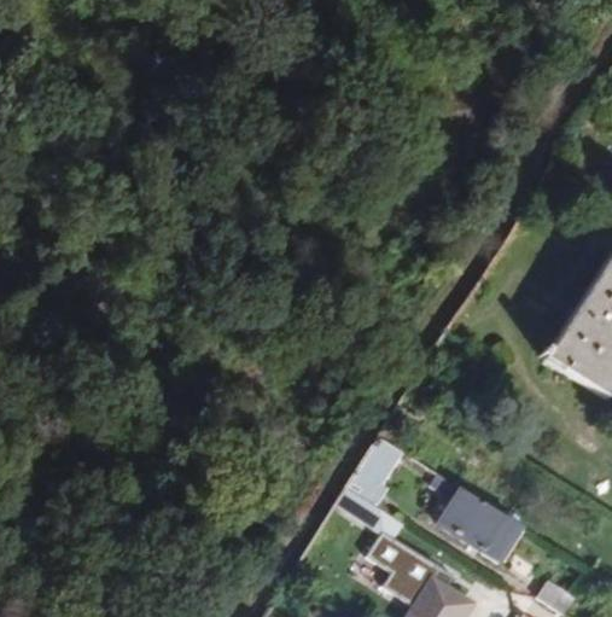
[(611,256),(548,360),(605,395),(611,384),(611,256)]
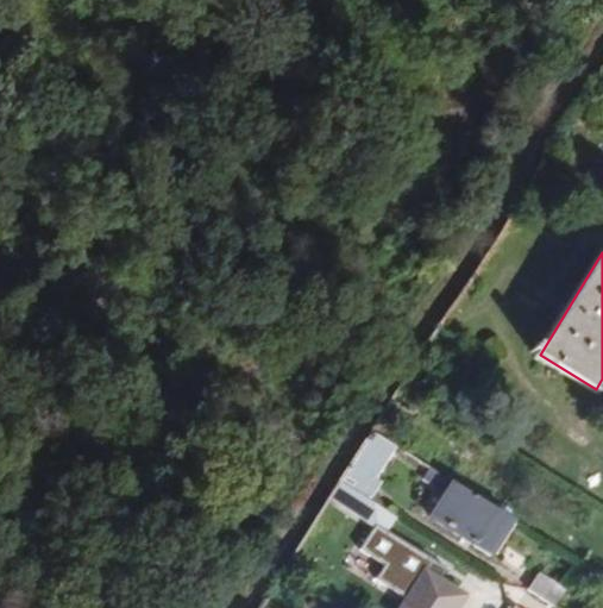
[(371,428),(339,480),(365,496),(378,477),(399,446),(371,428)]
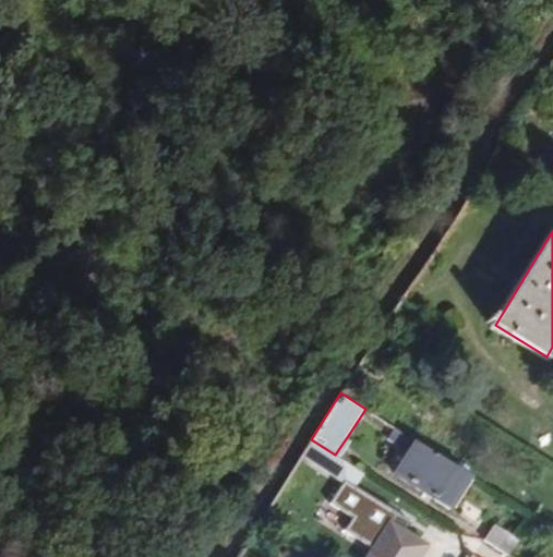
[(420,443),(400,431),(394,439),(415,451),(420,443)]
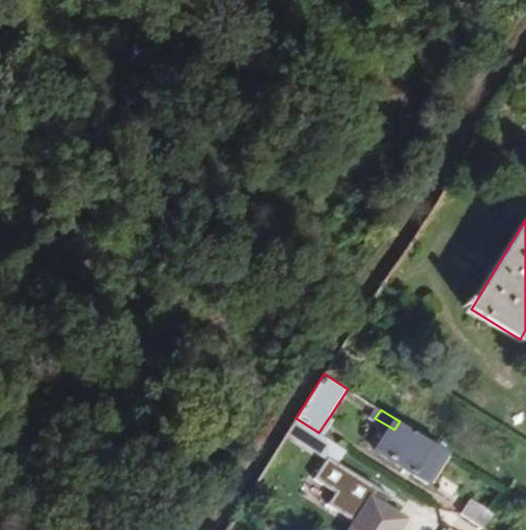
[(319,433),(325,436),(335,420),(330,416),(319,433)]
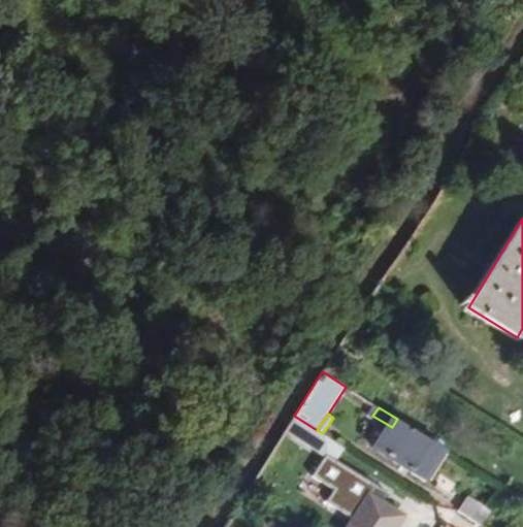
[(294,416),(286,428),(334,459),(342,446),(323,433),(317,430),(294,416)]
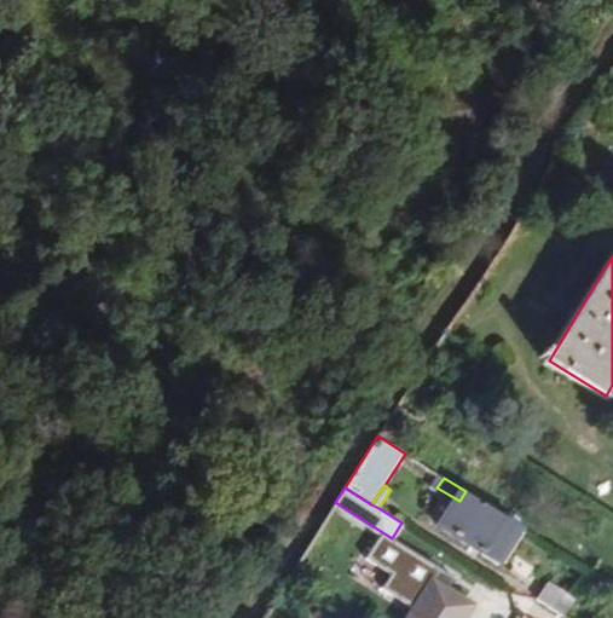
[(466,491),(460,501),(444,526),(503,564),(525,527),(466,491)]
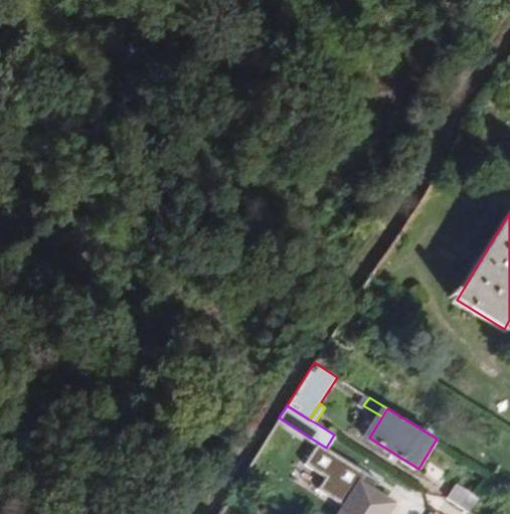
[(389,513),(395,506),(397,503),(363,482),(343,513),(389,513)]
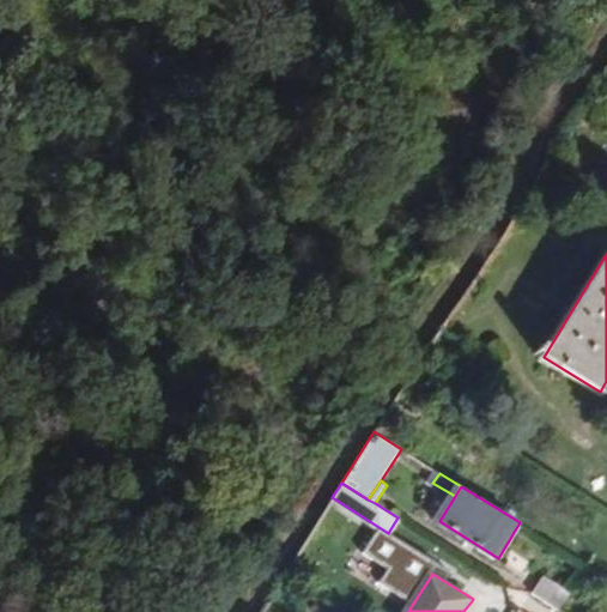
[(547,577),(538,594),(566,611),(576,597),(547,577)]
